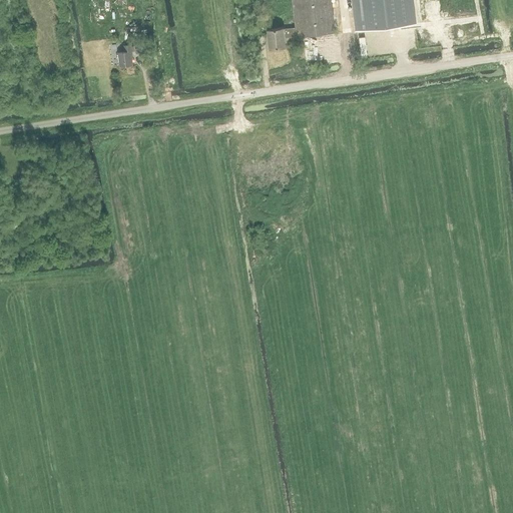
[(331,0),(292,0),(296,27),(284,28),(284,27),(268,29),(270,48),(286,46),(285,37),(297,36),(297,37),(335,33),(331,0)]
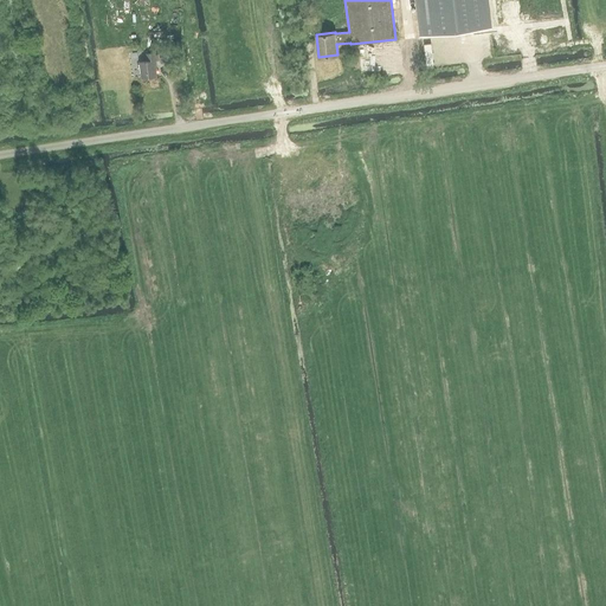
[(490,28),(487,0),(417,0),(421,37),(490,28)]
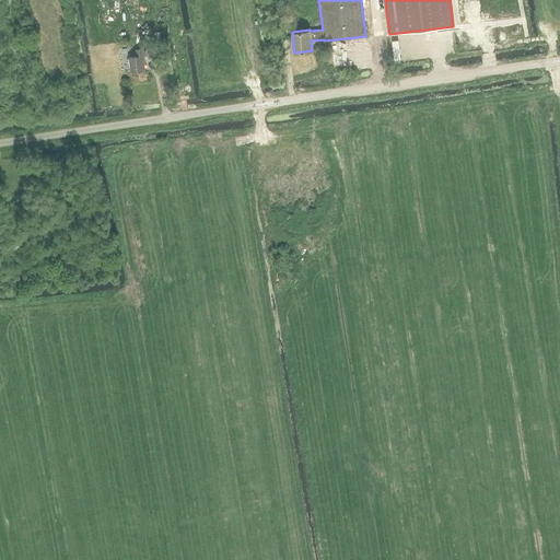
[(280,21),(293,20),(292,9),(279,10),(280,21)]
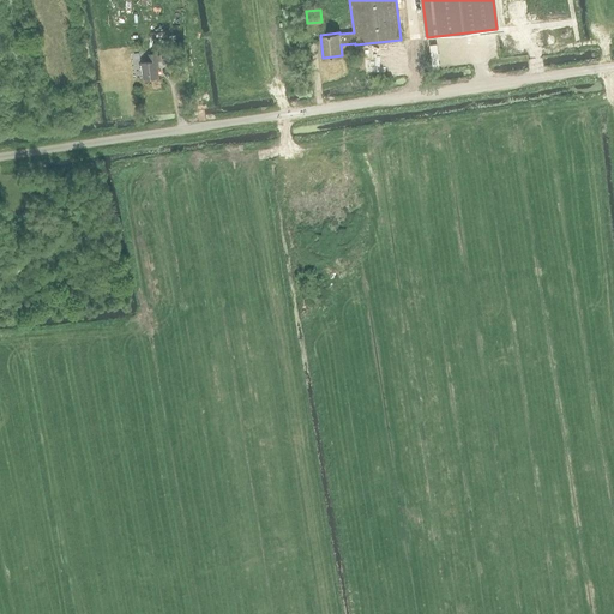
[(178,62),(175,48),(162,50),(163,65),(178,62)]
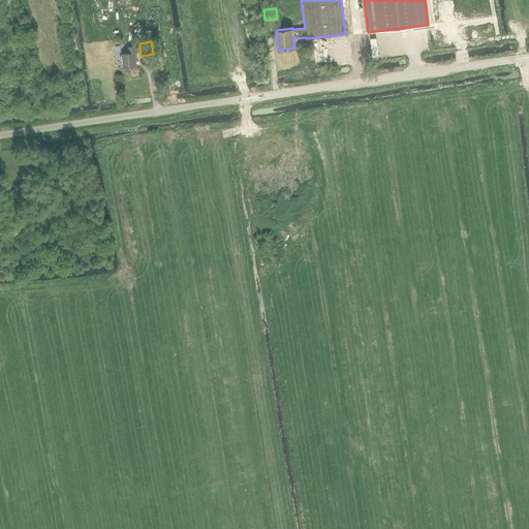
[(135,53),(136,53),(135,45),(128,47),(129,53),(122,54),(124,67),(137,66),(135,53)]
